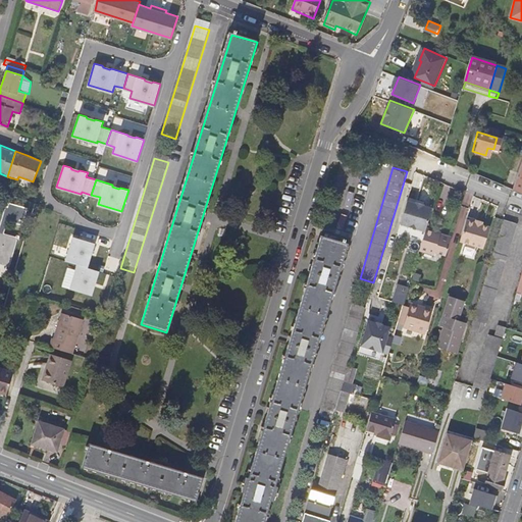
[(8,202),(7,205),(3,219),(7,221),(22,225),(28,207),(8,202)]
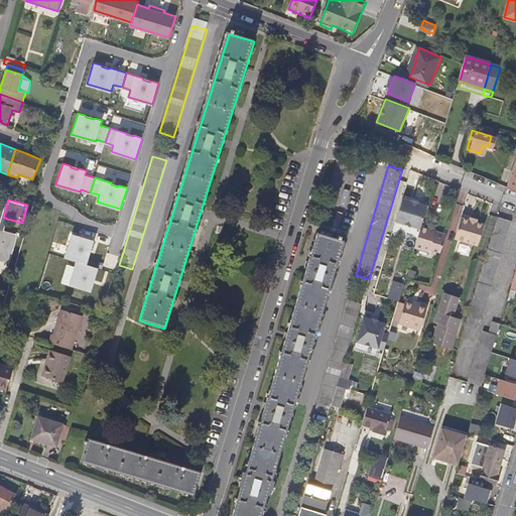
[(402,200),(395,222),(421,230),(422,226),(427,208),(418,205),(419,204),(411,201),(411,203),(402,200)]
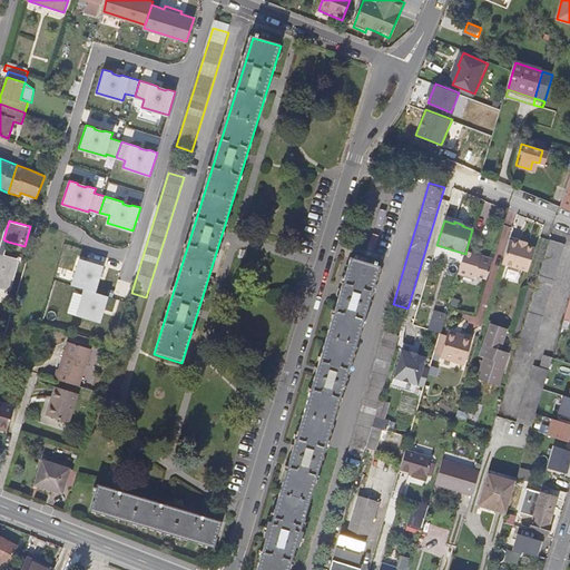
[(521,241),(511,237),(504,261),(530,268),(537,245),(528,243),(521,241)]
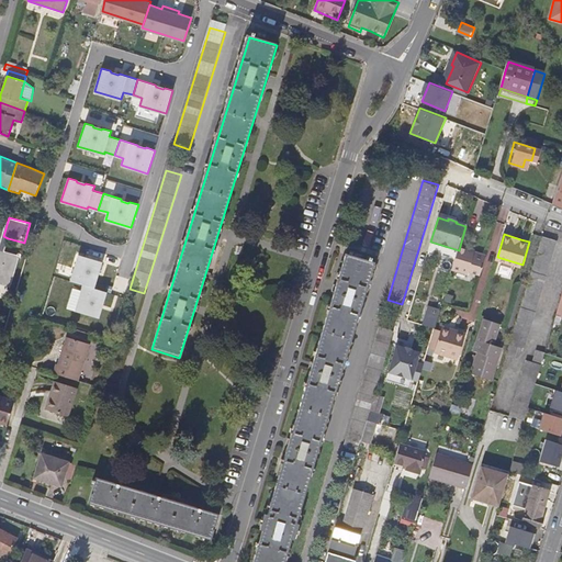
[(558,239),(543,235),(510,344),(525,348),(558,239)]
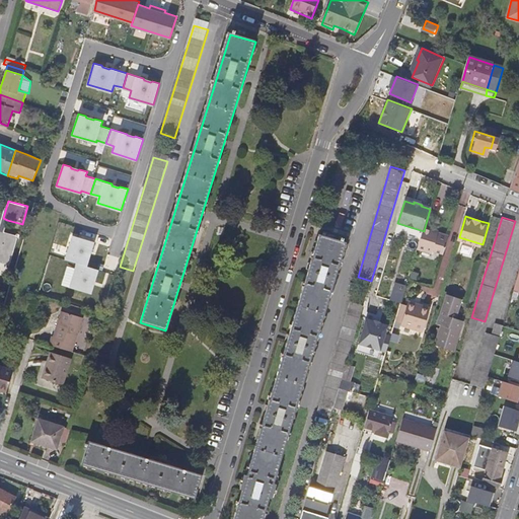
[(434,251),(444,254),(450,236),(434,231),(434,230),(425,227),(424,231),(421,240),(418,249),(433,253),(434,251)]
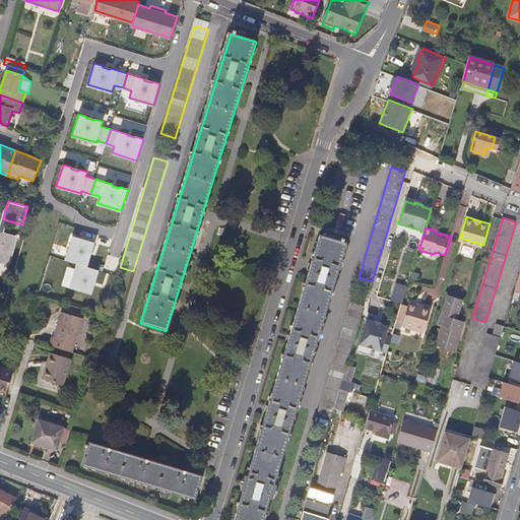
[(245,472),(242,480),(245,481),(243,490),(234,519),(263,519),(270,497),(273,498),(278,482),(275,481),(347,238),(344,237),(345,234),(341,233),(340,236),(320,230),(248,473),(245,472)]
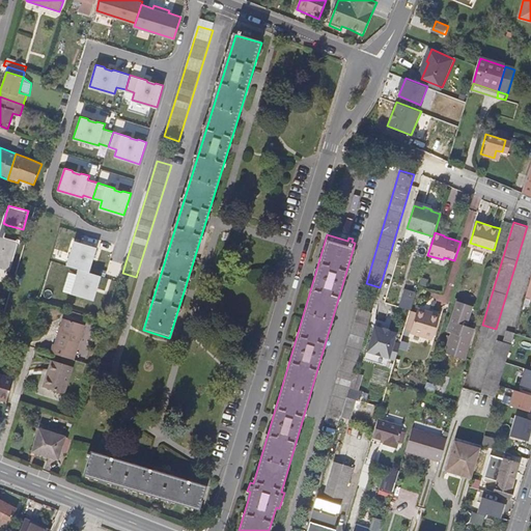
[(3,240),(0,239),(0,266),(11,269),(18,245),(3,240)]
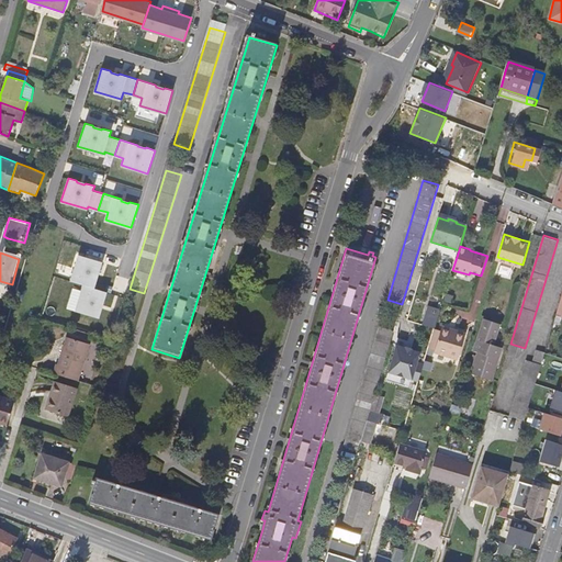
[(79,254),(71,280),(83,283),(94,287),(97,279),(96,277),(98,270),(100,269),(102,261),(79,254)]
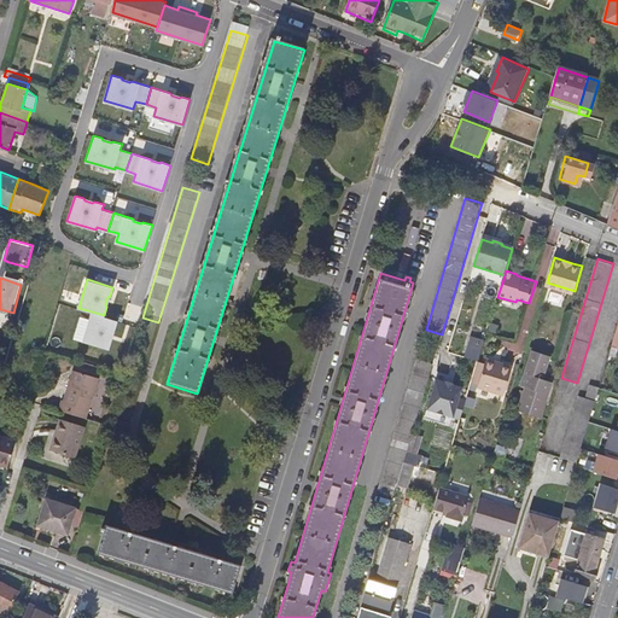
[(104,315),(92,312),(83,340),(109,349),(111,339),(110,337),(112,330),(115,328),(117,320),(104,315)]
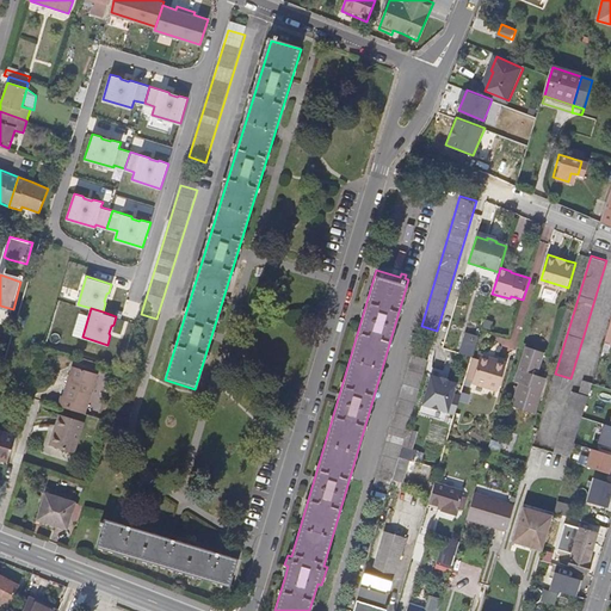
[(474,355),(479,334),(466,331),(461,351),(474,355)]
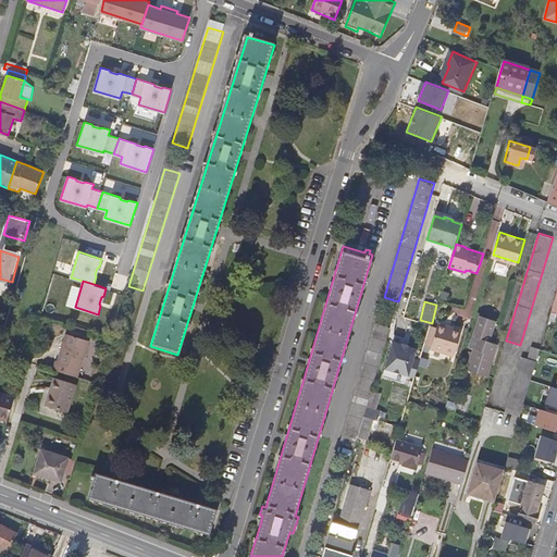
[(495,320),(481,316),(471,347),(475,348),(473,356),(491,362),(497,343),(490,341),(495,320)]
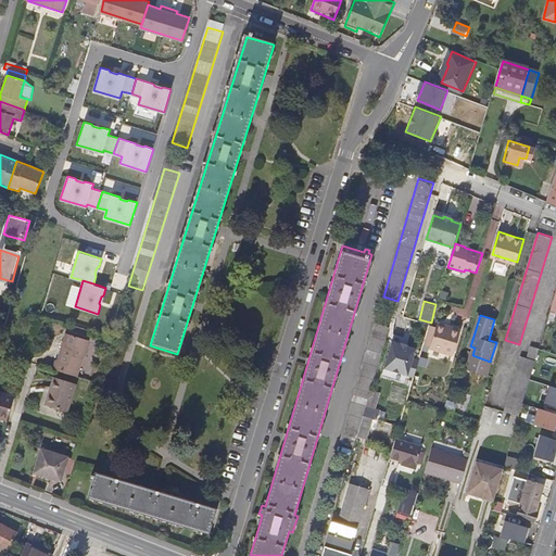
[(340,440),(355,444),(357,433),(364,414),(381,357),(390,327),(376,321),(340,440)]
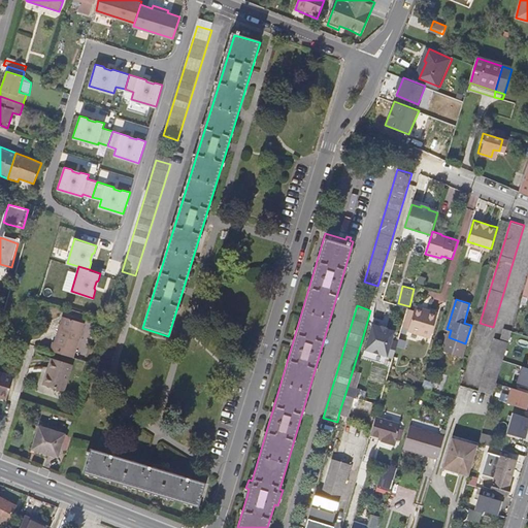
[(409,307),(402,327),(407,329),(415,308),(409,307)]
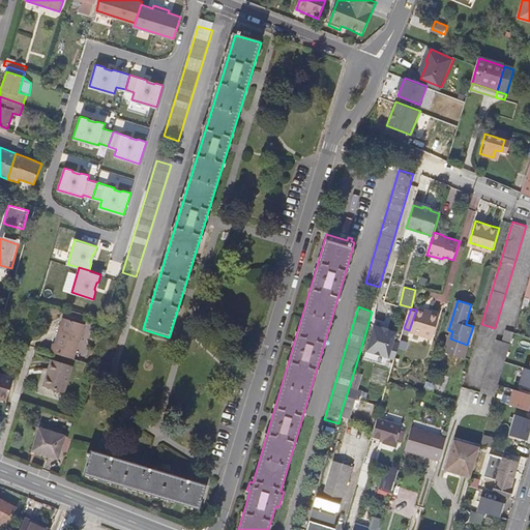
[(430,315),(416,311),(410,333),(432,340),(440,316),(431,313),(430,315)]
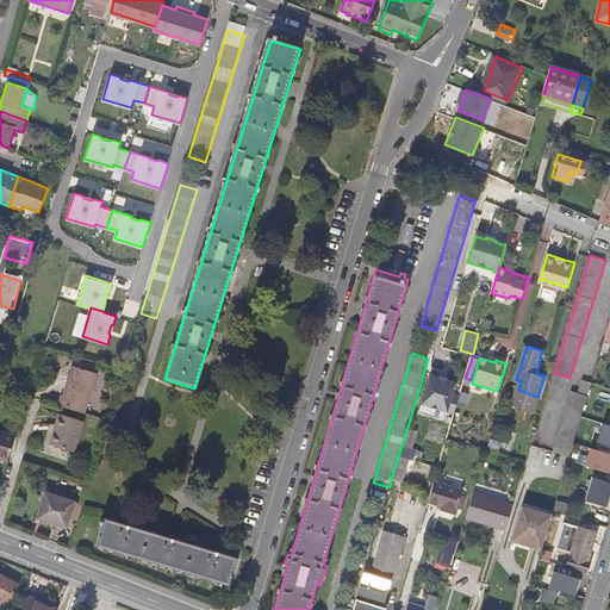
[(63,396),(60,405),(85,414),(98,374),(74,366),(64,396),(63,396)]
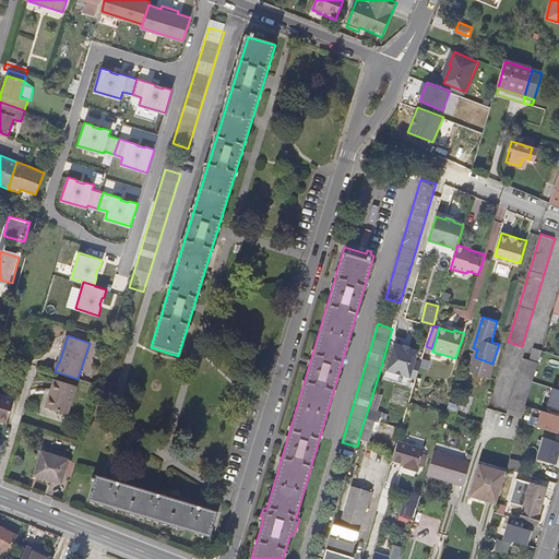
[(404,345),(395,343),(388,369),(411,376),(418,349),(409,347),(409,346),(405,344),(404,345)]
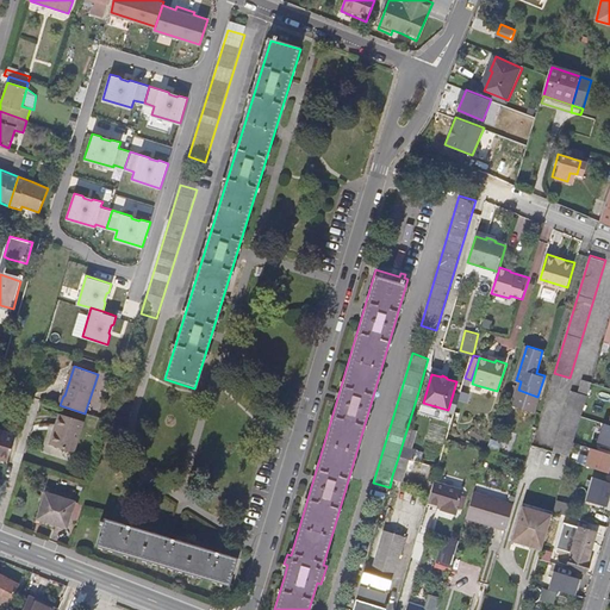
[(559,434),(574,439),(591,384),(583,381),(579,393),(571,391),(559,434)]
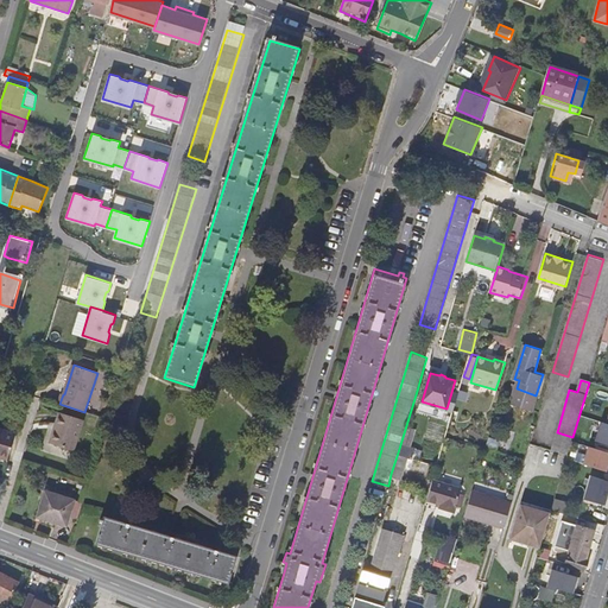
[(50,443),(74,450),(83,420),(59,412),(50,443)]
